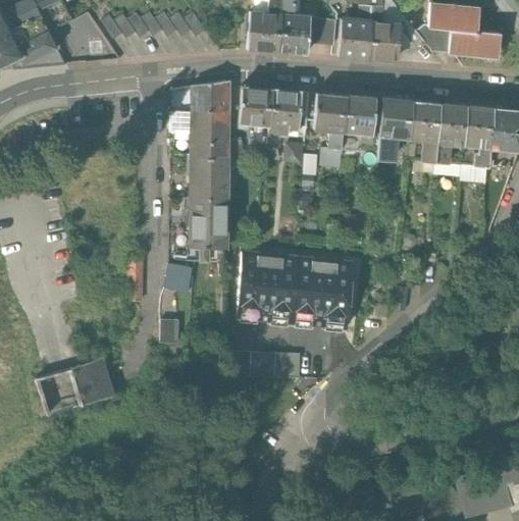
[(27,0),(2,12),(0,7),(0,66),(11,61),(19,57),(23,64),(58,48),(50,32),(39,9),(34,0),(27,0)]
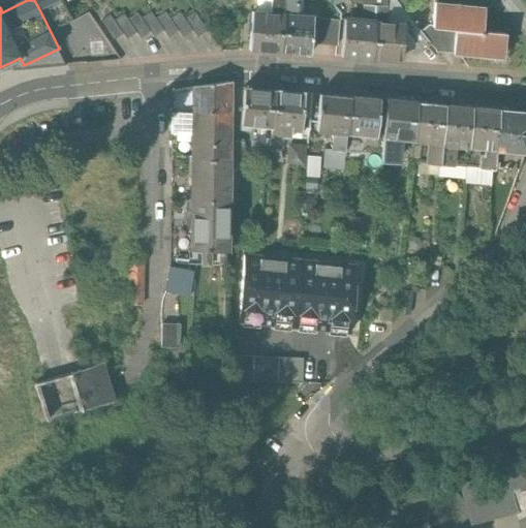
[(34,0),(39,9),(58,0),(34,0)]
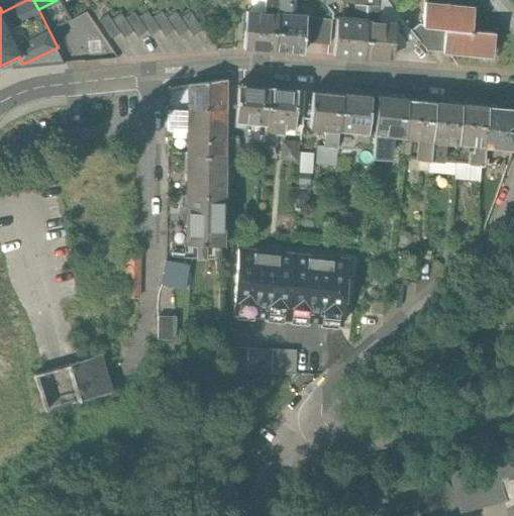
[(57,0),(38,9),(49,31),(74,19),(64,0),(57,0)]
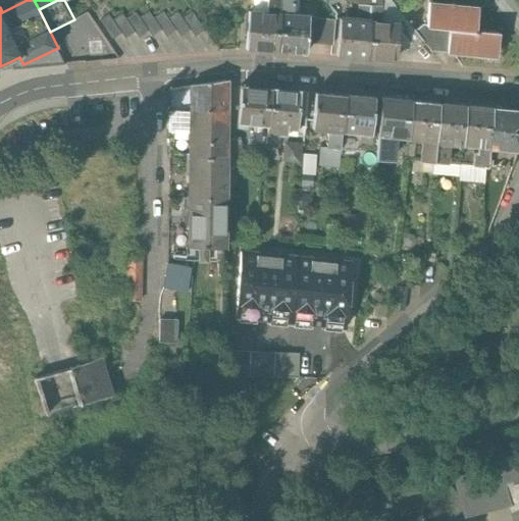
[(271,0),(270,15),(282,16),(282,0),(271,0)]
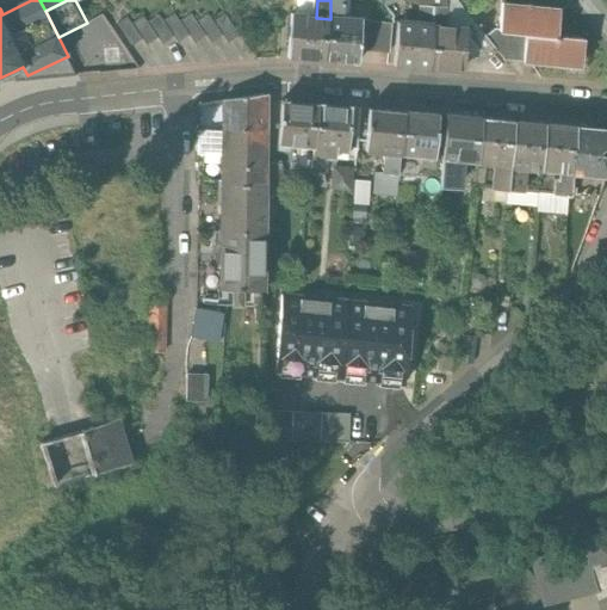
[(330,0),(330,19),(346,20),(346,0),(330,0)]
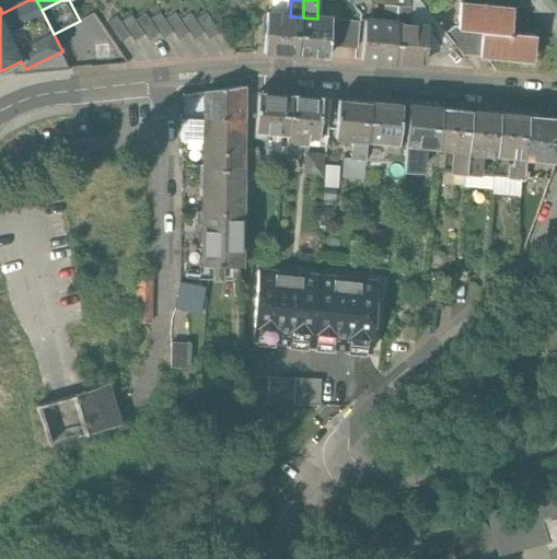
[(515,7),(464,3),(462,26),(457,26),(448,34),(457,46),(465,55),(484,56),(484,57),(522,60),(526,66),(541,67),(542,54),(537,49),(538,35),(513,33),(515,7)]
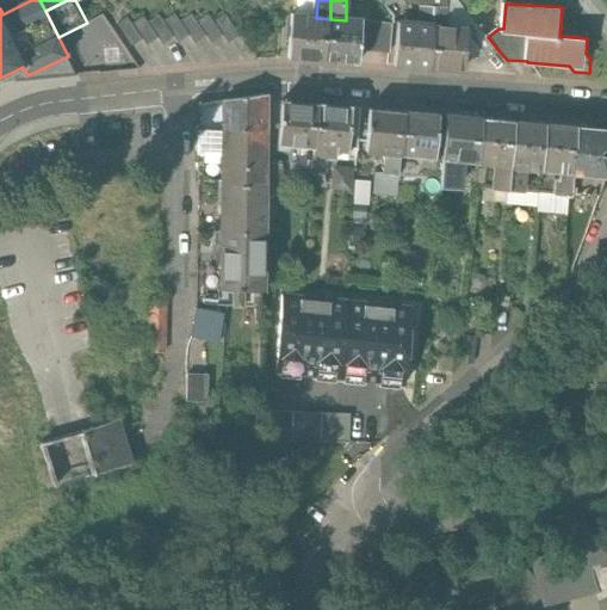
[(422,24),(401,23),(397,67),(431,69),(437,7),(423,6),(422,24)]
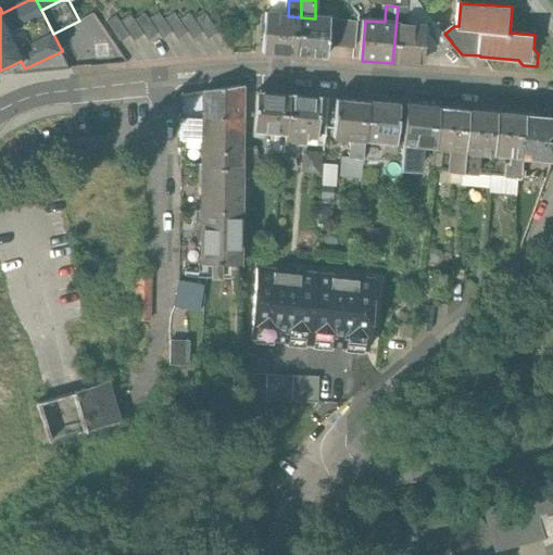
[(427,26),(409,24),(410,8),(398,7),(392,63),(423,65),(426,40),(427,26)]
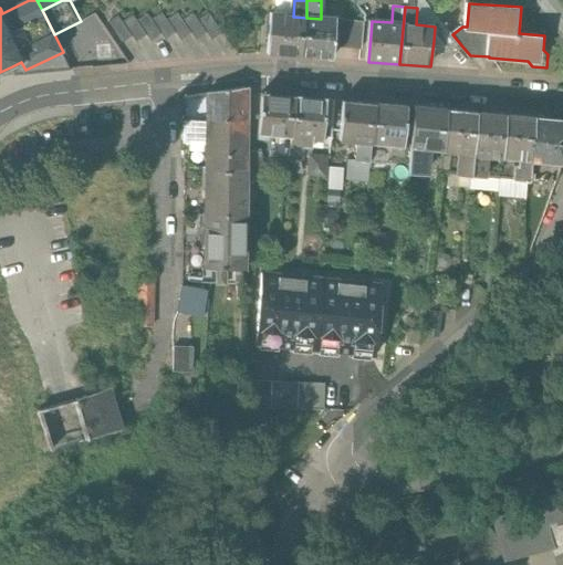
[(169,19),(164,11),(154,19),(164,33),(167,38),(177,30),(169,19)]
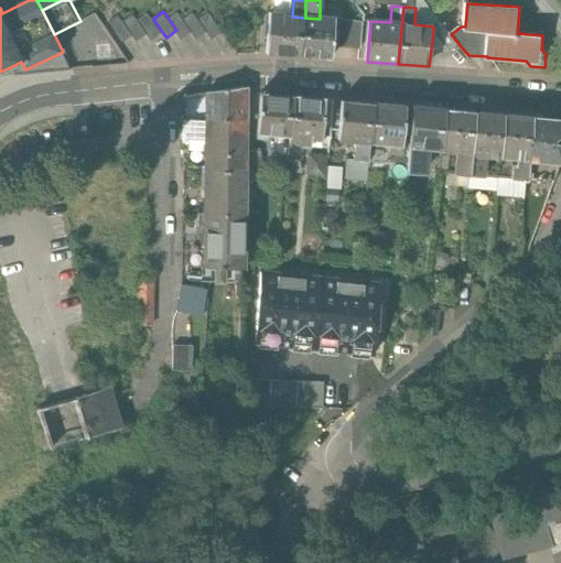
[(200,19),(194,11),(183,19),(192,31),(197,39),(208,32),(200,19)]
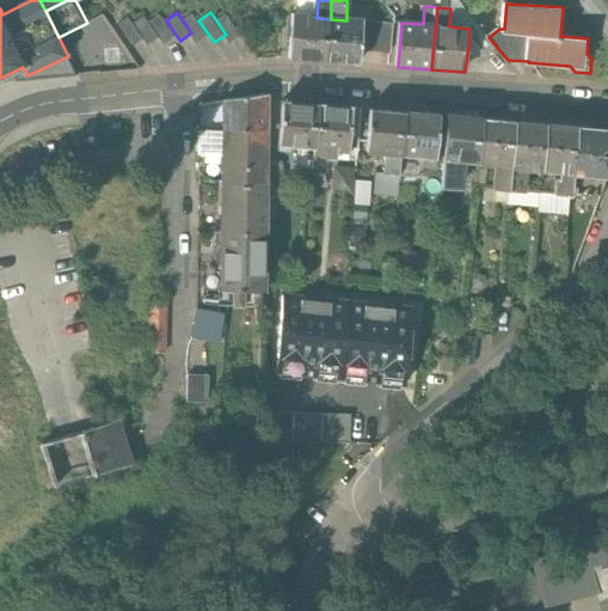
[(241,34),(227,12),(216,20),(226,35),(231,41),(241,34)]
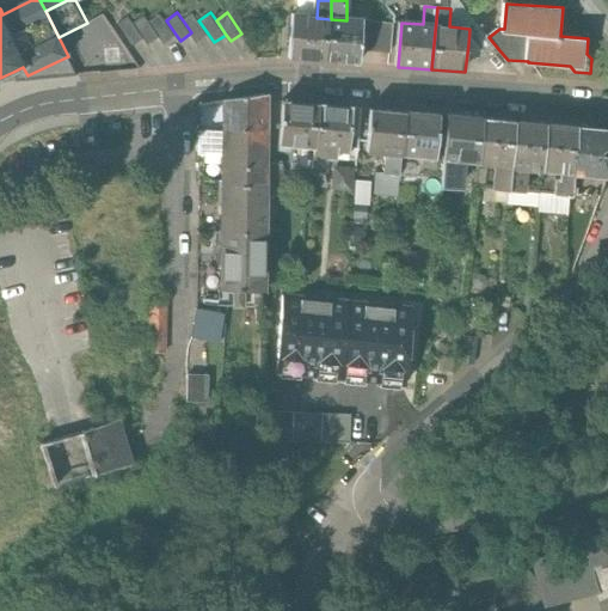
[(166,20),(161,13),(151,22),(160,36),(166,43),(177,36),(166,20)]
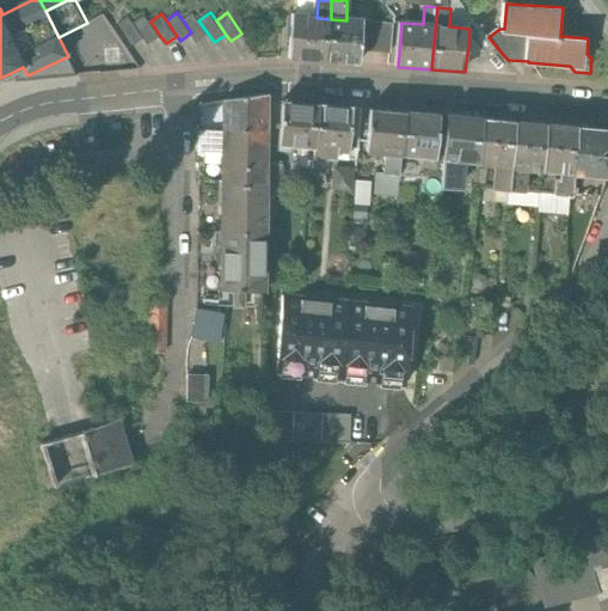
[(198,20),(194,13),(183,20),(191,32),(197,41),(208,34),(198,20)]
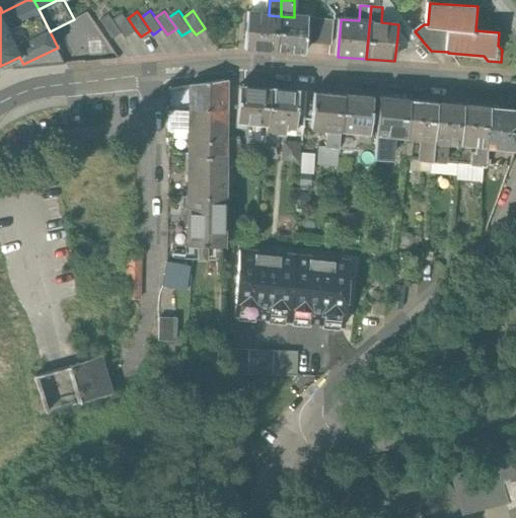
[(124,12),(115,19),(124,32),(127,37),(136,30),(128,18),(124,12)]
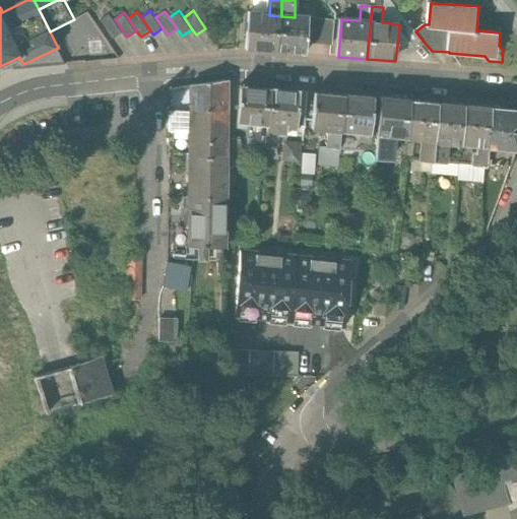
[(115,19),(112,14),(103,20),(115,39),(124,33),(115,19)]
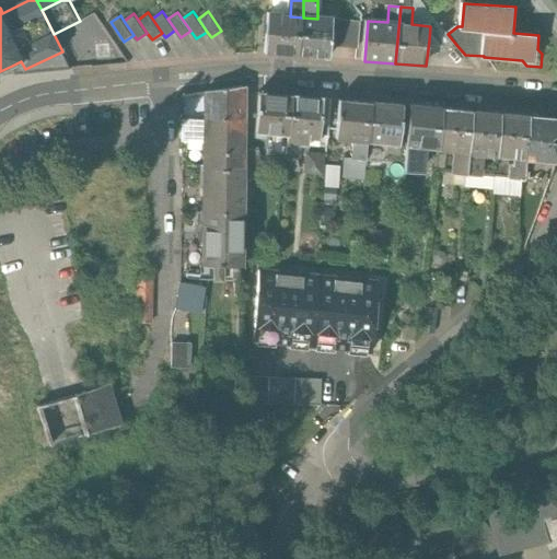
[(290,16),(270,15),(267,54),(301,56),(303,18),(290,16)]
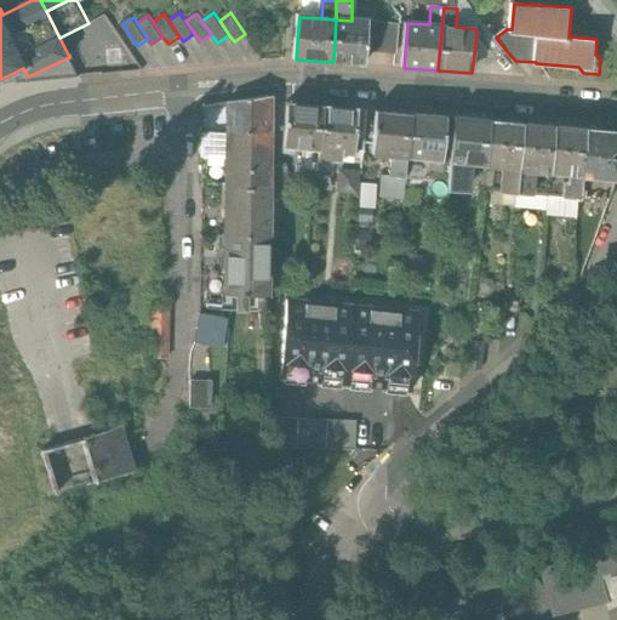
[(352,21),(336,20),(333,62),(367,64),(370,22),(352,21)]
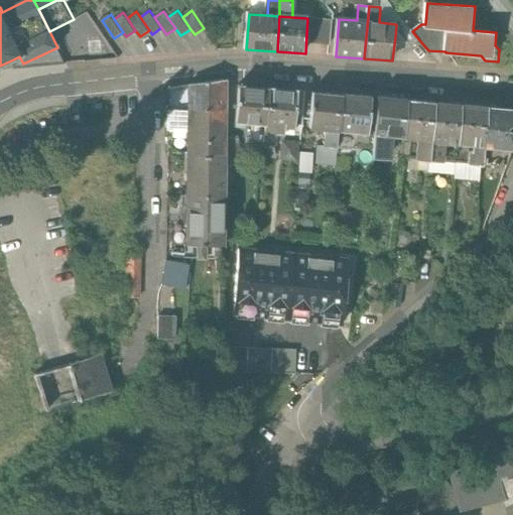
[(334,20),(313,18),(311,41),(332,43),(334,20)]
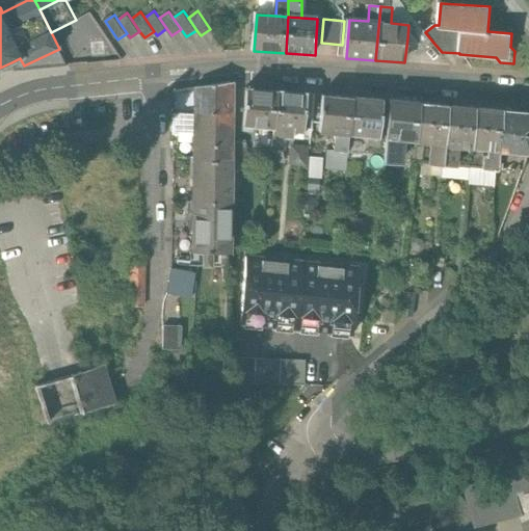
[(425,32),(415,19),(408,25),(407,38),(412,38),(411,52),(423,53),(434,44),(425,32)]
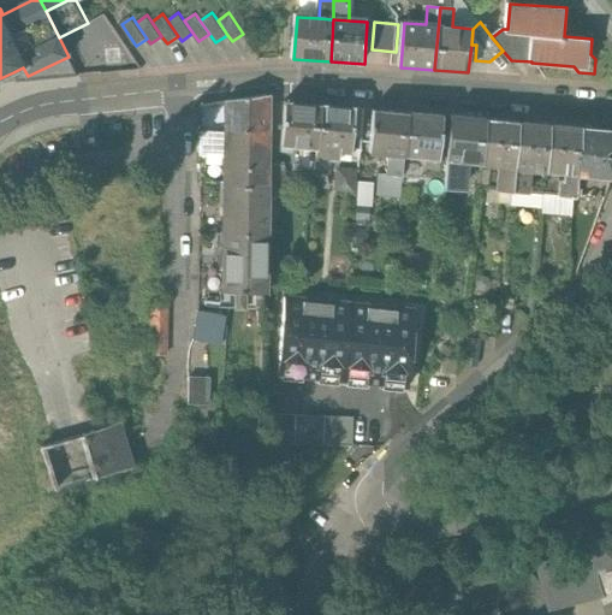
[(69,57),(28,76),(23,67),(13,72),(18,82),(78,76),(69,57)]
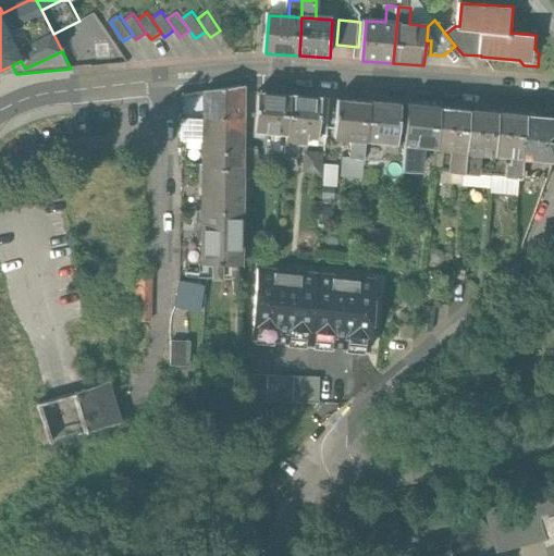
[(245,86),(207,91),(207,118),(245,119),(245,86)]
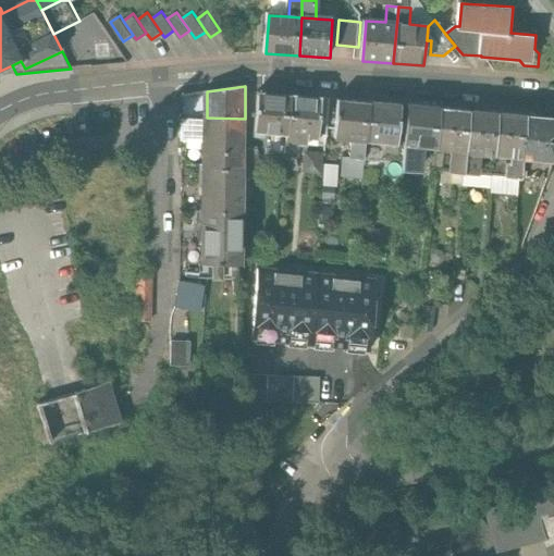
[(291,96),(259,93),(256,135),(267,136),(267,132),(274,133),(273,151),(285,152),(291,96)]
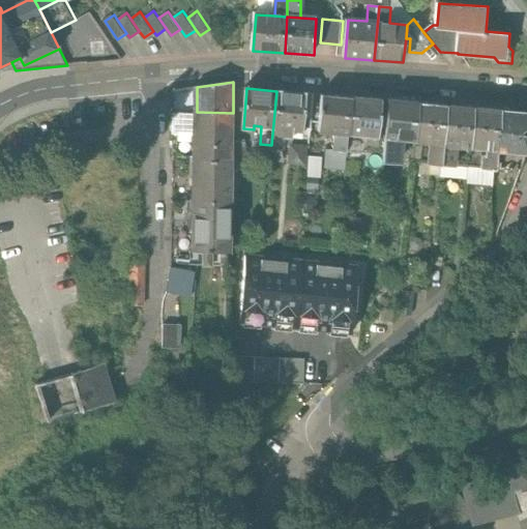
[(306,94),(276,91),(271,145),(284,146),(286,134),(302,135),(306,94)]
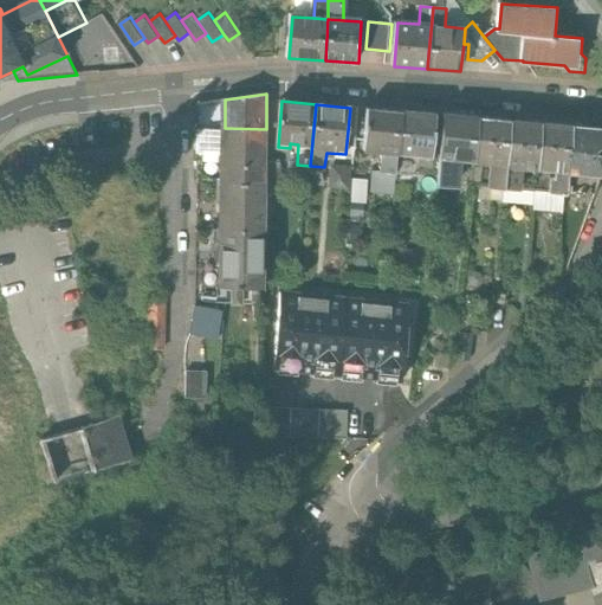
[(402,113),(369,109),(364,149),(384,152),(399,153),(402,113)]
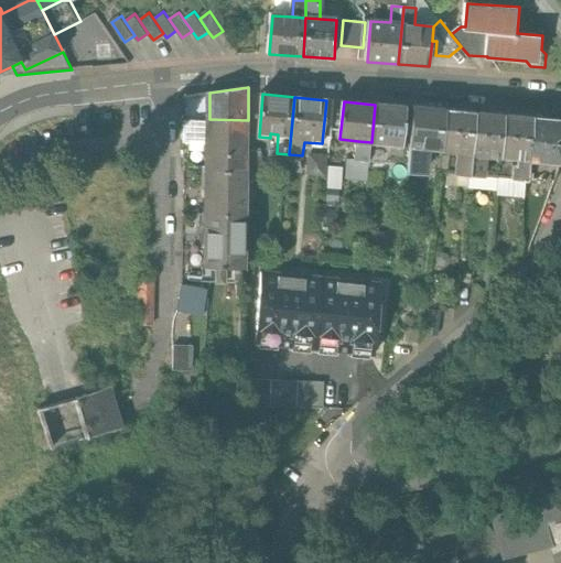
[(407,108),(375,105),(371,142),(385,143),(402,145),(407,108)]
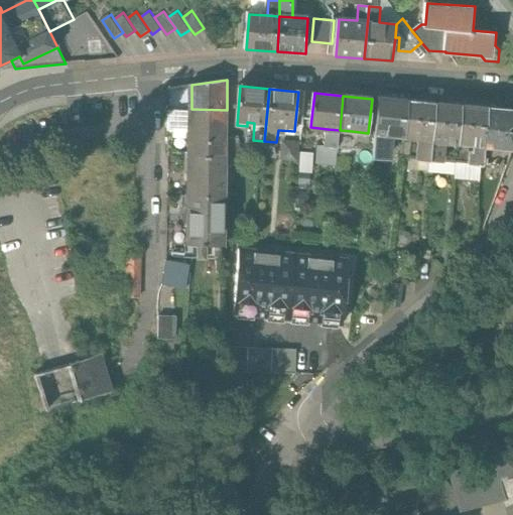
[(408,101),(380,98),(375,156),(389,158),(390,156),(403,157),(408,101)]
